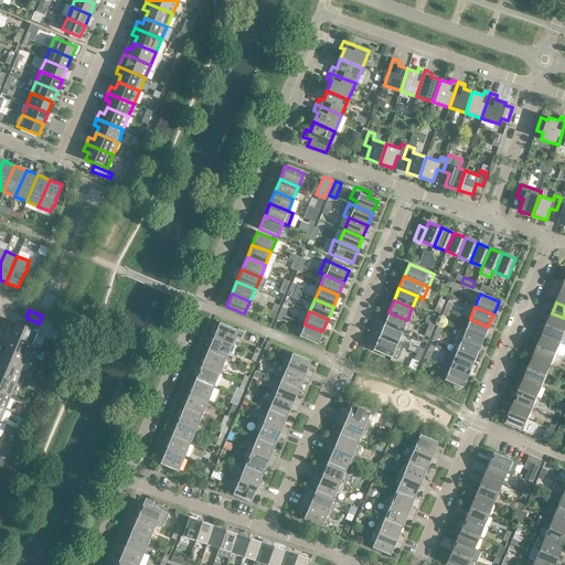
[(407,320),(388,312),(383,326),(402,332),(407,320)]
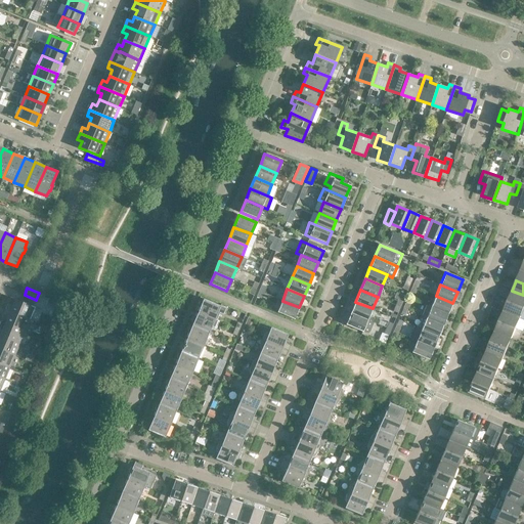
[(523,307),(523,295),(512,291),(508,301),(523,308),(523,307)]
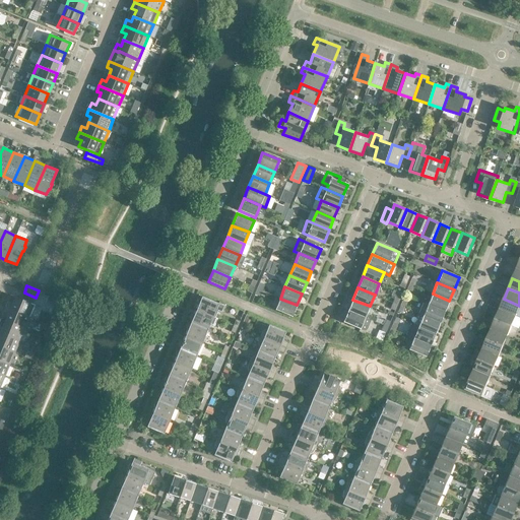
[(449,301),(433,294),(428,305),(445,312),(449,301)]
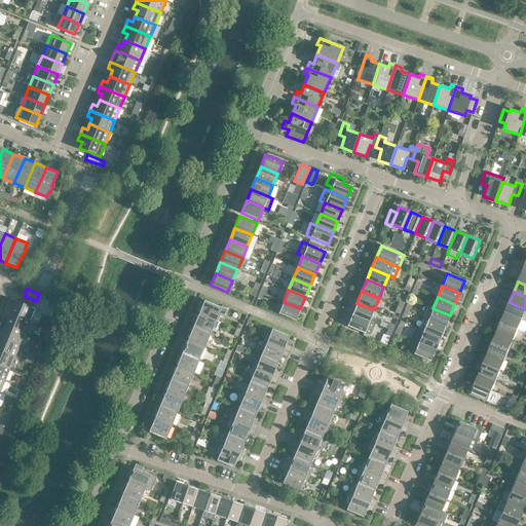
[(8,304),(5,310),(30,321),(35,308),(15,300),(12,306),(8,304)]
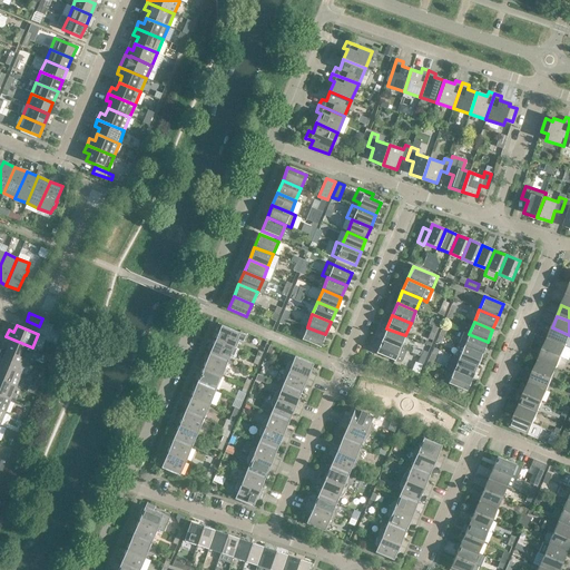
[(245,335),(222,325),(220,327),(218,327),(217,328),(216,331),(217,332),(217,334),(215,340),(236,349),(239,340),(243,341),(244,337),(245,335)]
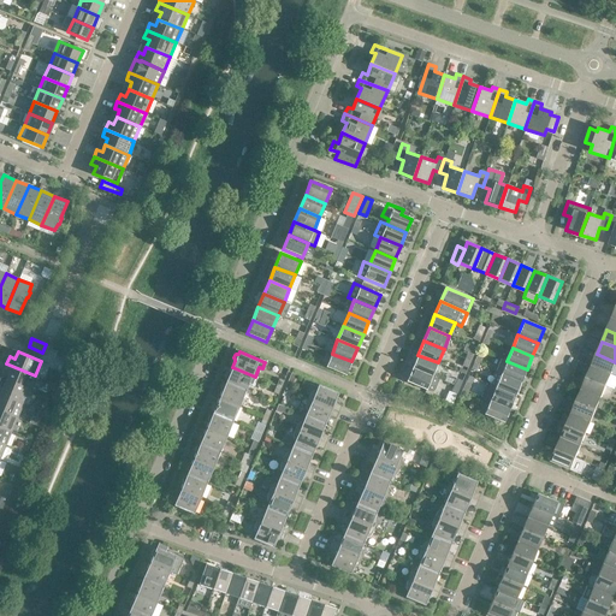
[(351,361),(332,354),(326,367),(345,375),(351,361)]
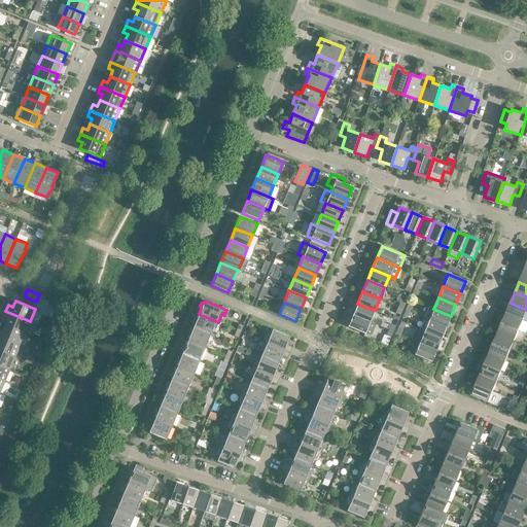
[(526,310),(511,303),(505,313),(523,320),(526,310)]
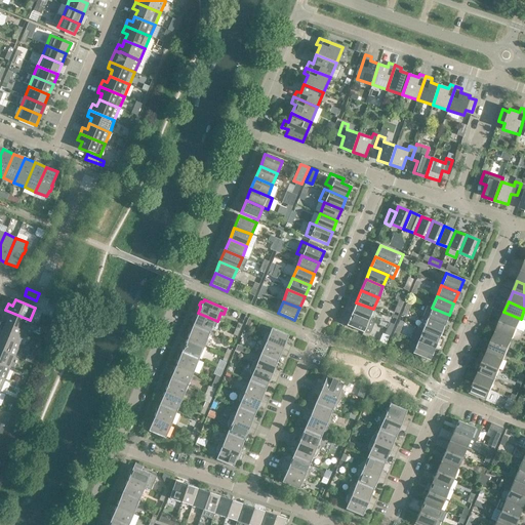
[(373,309),(356,303),(352,314),(368,321),(373,309)]
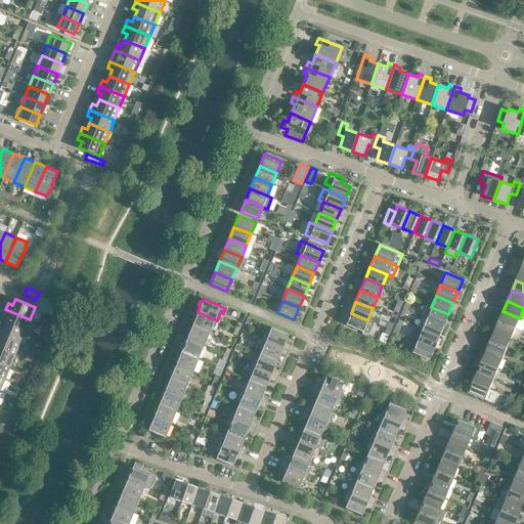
[(422,316),(427,318),(443,325),(448,314),(431,307),(427,305),(422,316)]
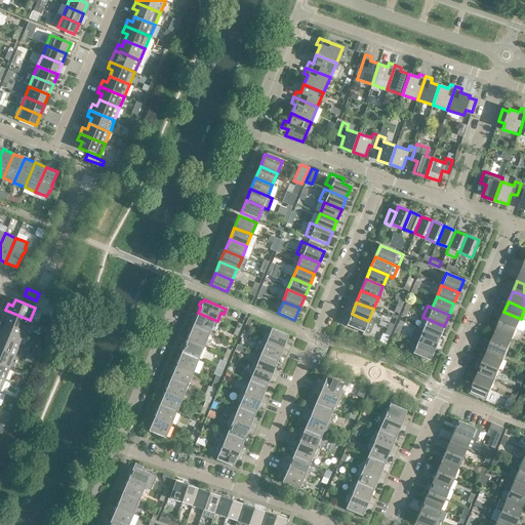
[(30,320),(5,310),(3,316),(7,318),(5,324),(25,332),(30,320)]
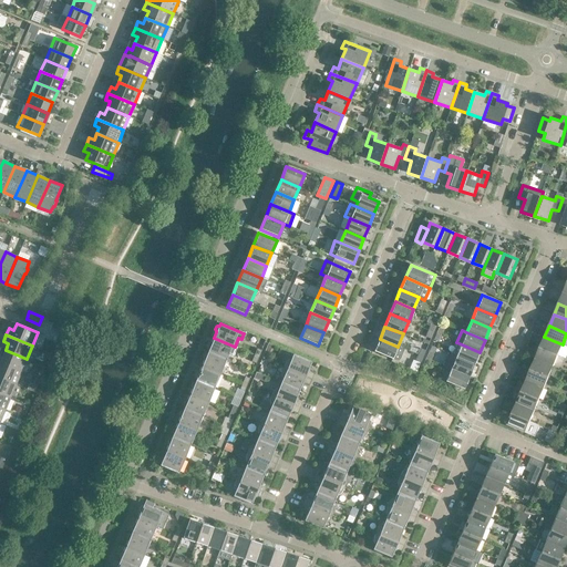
[(563,344),(544,337),(539,348),(557,356),(563,344)]
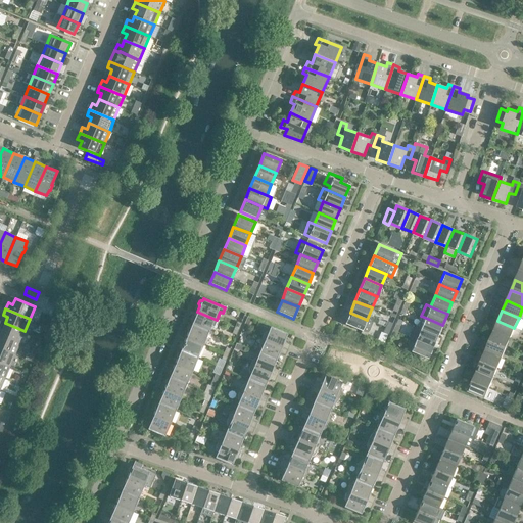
[(219,321),(217,320),(197,312),(195,317),(193,318),(192,319),(191,320),(191,322),(192,323),(192,325),(208,332),(210,327),(215,329),(216,329),(216,328),(219,321)]
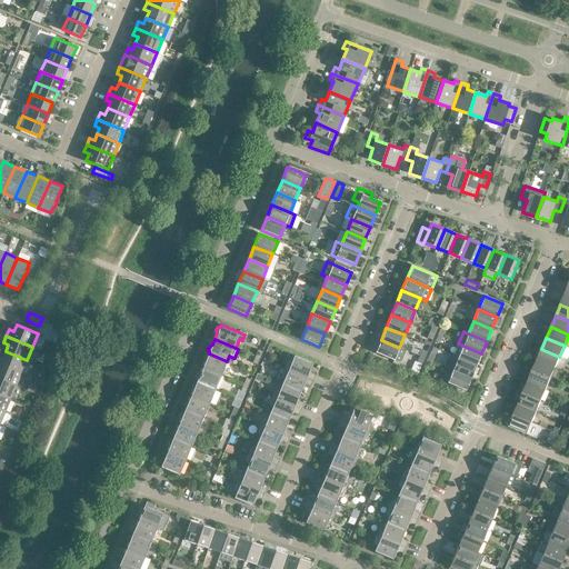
[(399,348),(381,340),(376,352),(397,361),(400,361),(401,359),(403,353),(406,350),(399,348)]
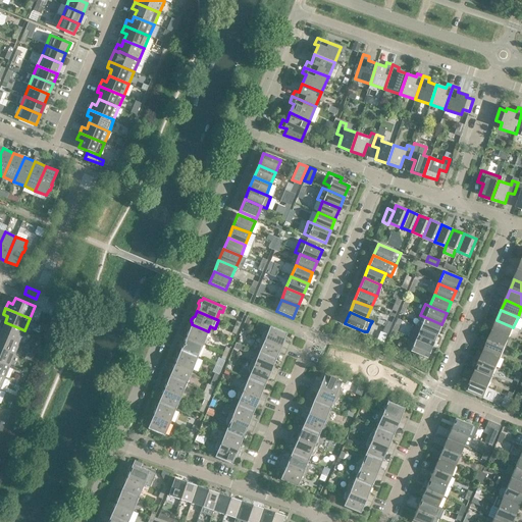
[(441,324),(425,317),(420,328),(436,335),(441,324)]
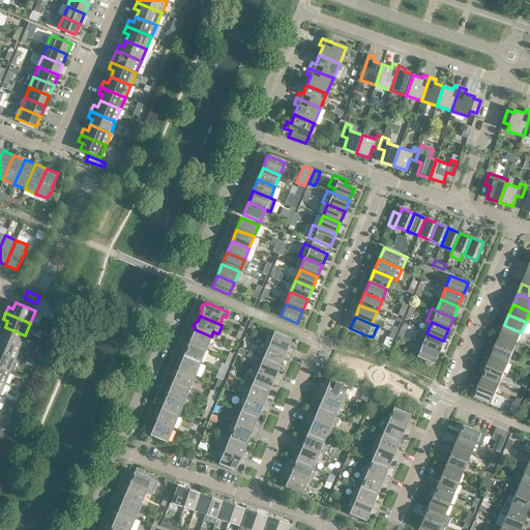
[(521,332),(504,325),(500,335),(517,343),(521,332)]
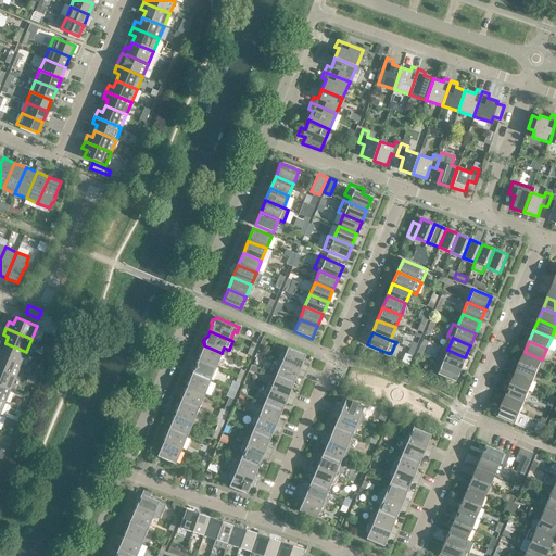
[(26,352),(5,343),(2,349),(0,348),(0,355),(21,365),(26,352)]
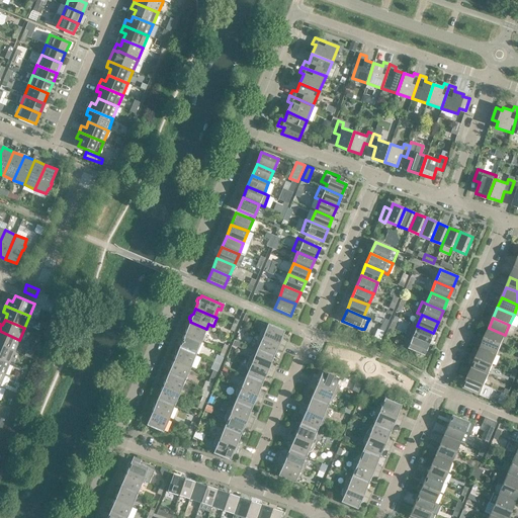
[(206,329),(190,322),(189,323),(188,324),(186,325),(186,326),(186,328),(187,329),(184,334),(201,341),(206,329)]
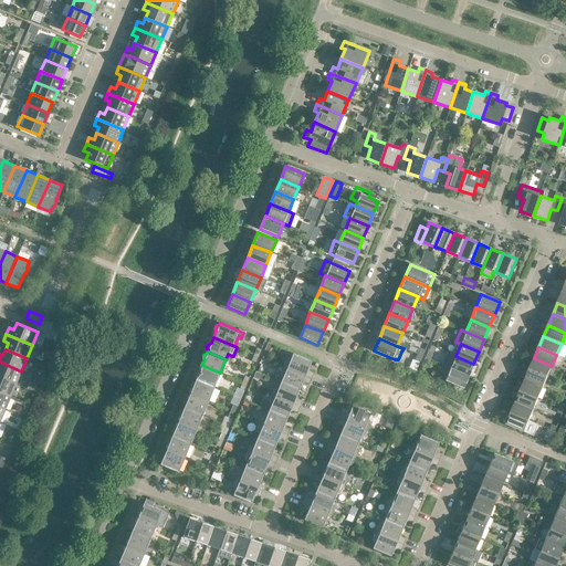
[(283,366),(312,378),(314,373),(307,370),(311,362),(293,354),(290,359),(289,359),(286,360),(284,363),(283,366)]
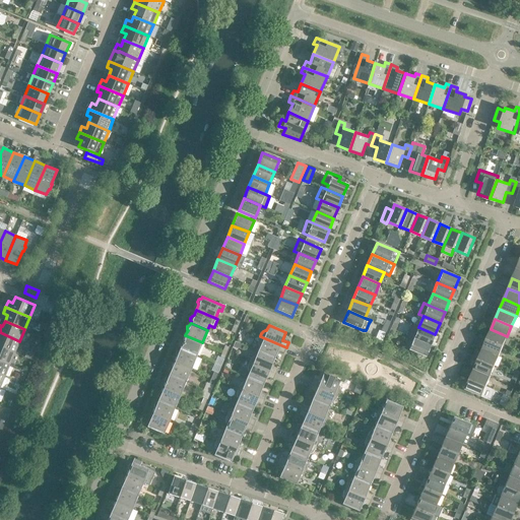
[(435,334),(418,327),(413,338),(431,345),(435,334)]
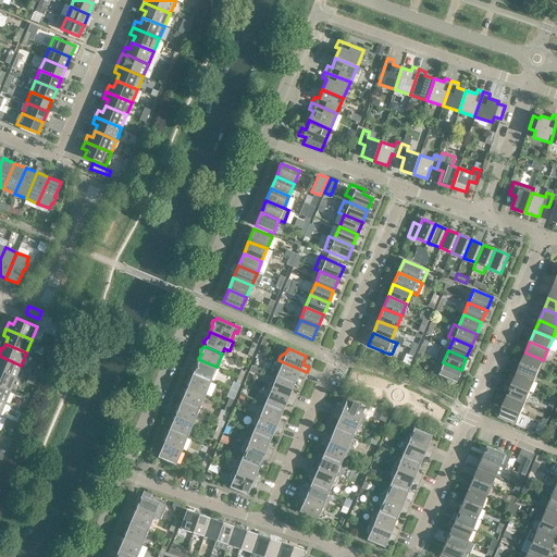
[(543,360),(525,353),(521,363),(539,371),(543,360)]
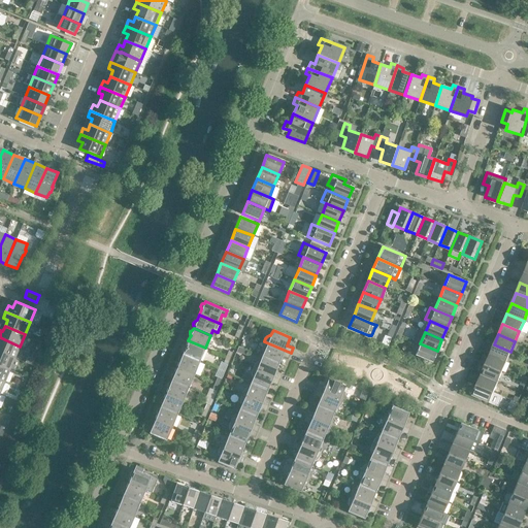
[(20,347),(0,337),(0,352),(14,358),(20,347)]
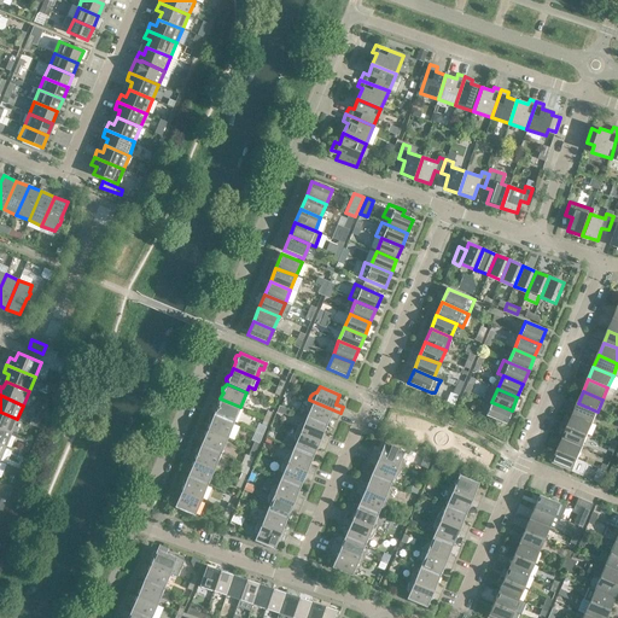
[(240,407),(220,398),(217,406),(216,406),(214,407),(214,409),(214,410),(215,413),(214,414),(234,423),(240,407)]
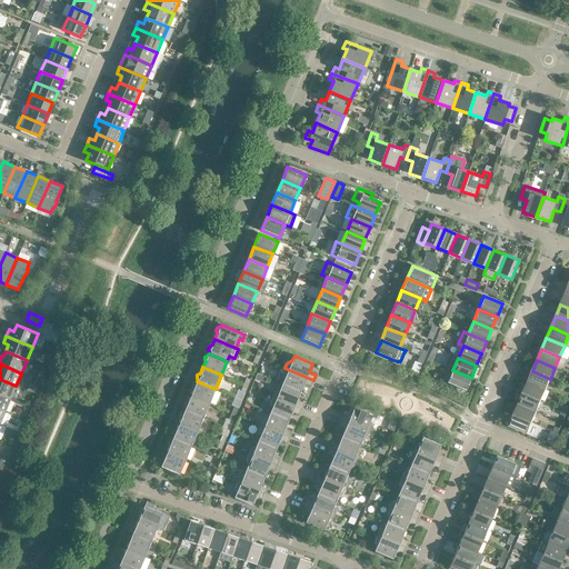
[(313,380),(285,368),(283,369),(283,372),(282,376),(283,378),(285,379),(282,385),(300,392),(303,383),(310,387),(313,380)]
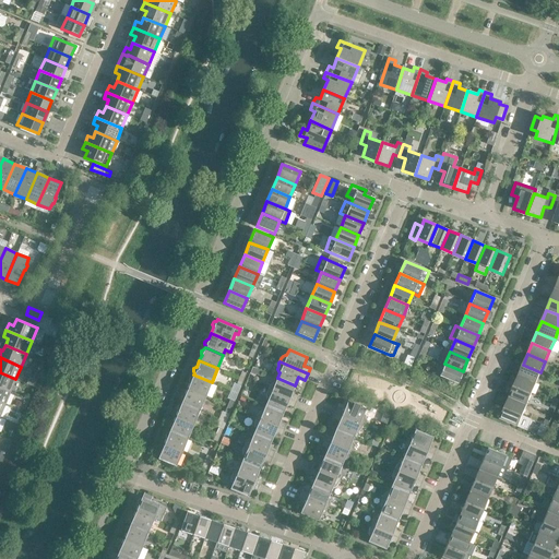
[(463,371),(444,364),(439,376),(458,383),(463,371)]
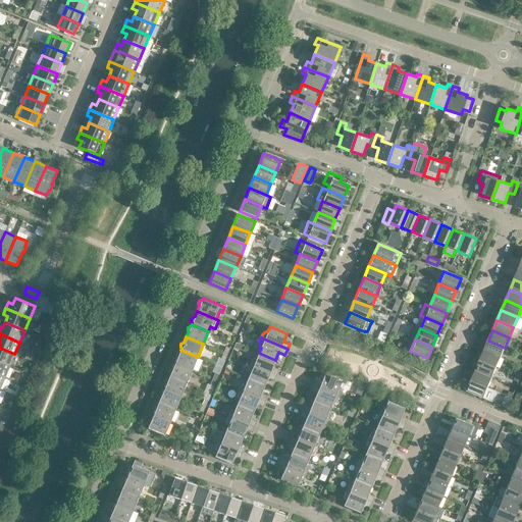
[(505,348),(488,341),(484,351),(501,357),(505,348)]
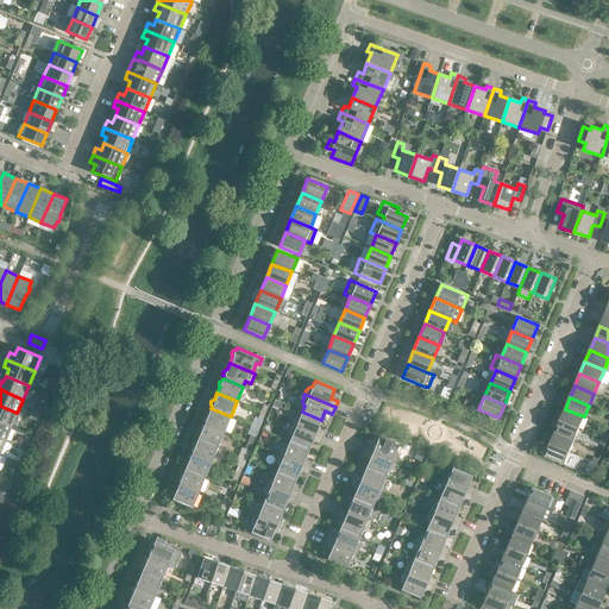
[(17,413),(0,406),(0,421),(11,427),(17,413)]
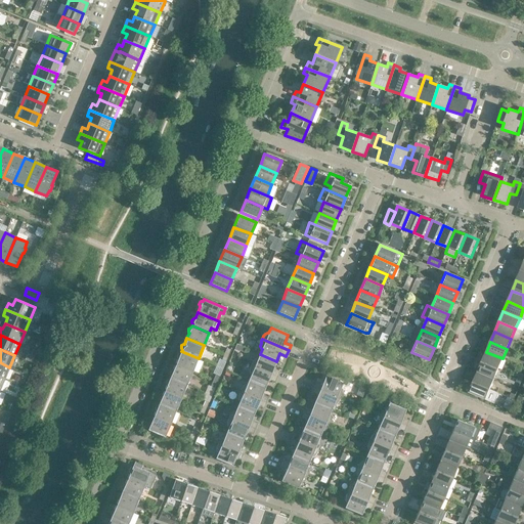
[(199,358),(181,351),(180,353),(179,353),(177,354),(177,356),(177,358),(178,359),(176,364),(192,372),(199,358)]
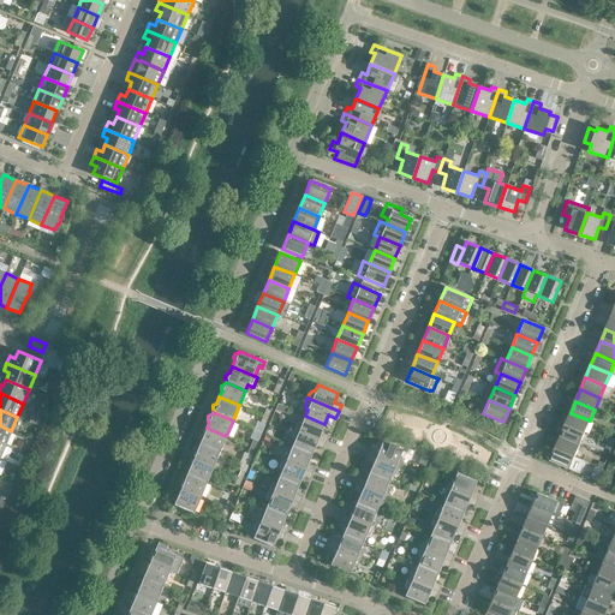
[(590,421),(571,413),(565,425),(585,433),(590,421)]
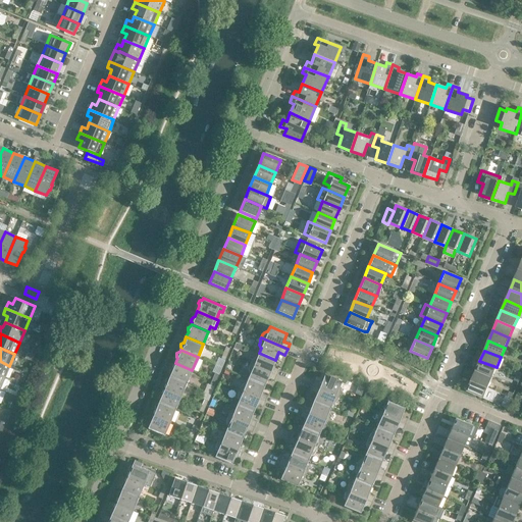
[(275,360),(259,353),(257,358),(255,357),(253,359),(252,361),(251,363),(250,363),(250,364),(276,375),(278,369),(272,367),(275,360)]
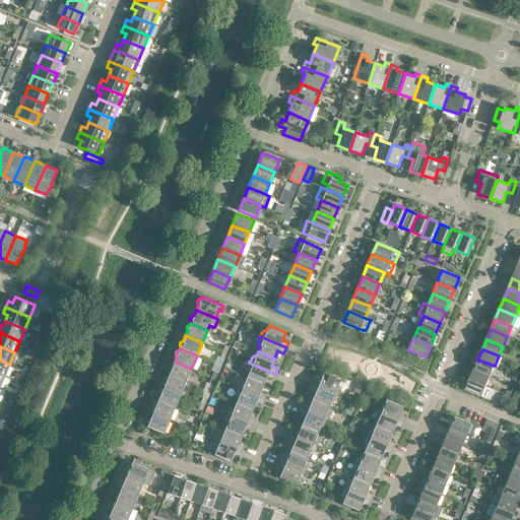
[(9,365),(0,360),(0,374),(5,376),(9,365)]
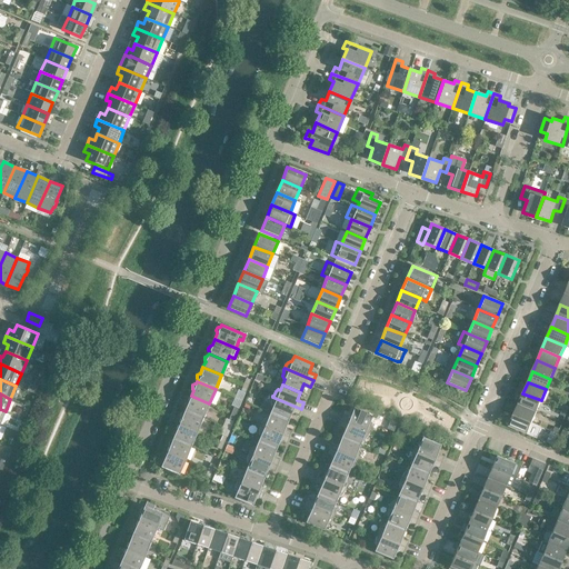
[(541,400),(522,393),(518,405),(536,411),(541,400)]
